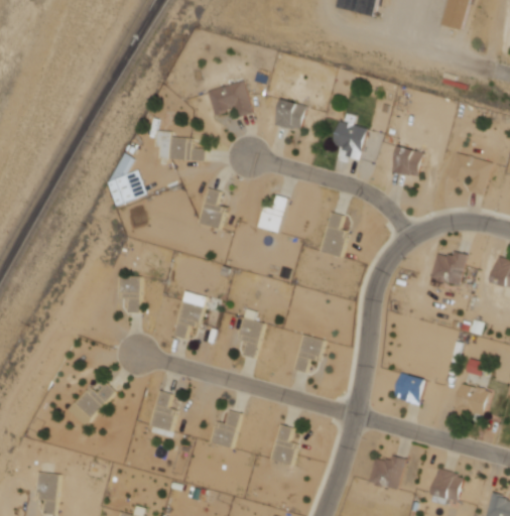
[(336,0),(375,0),(372,15),(335,6),(336,0)]
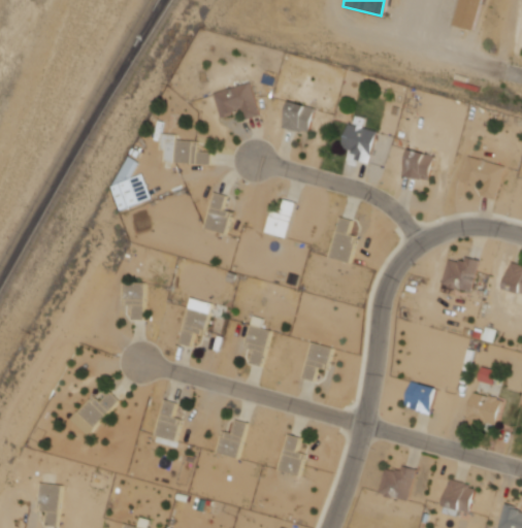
[(457,0),(479,0),(470,30),(451,25),(457,0)]
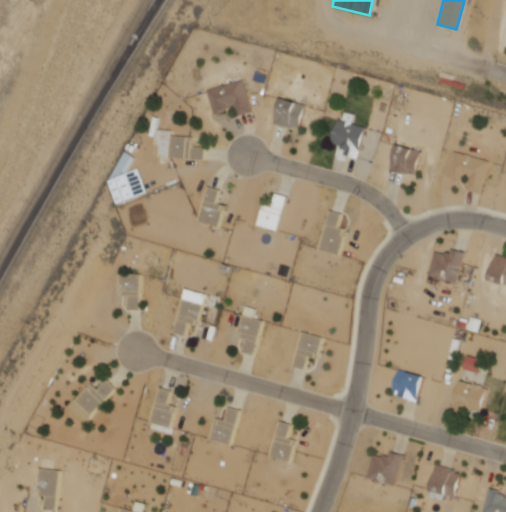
[(211,117),(221,115),(220,111),(227,109),(226,105),(235,103),(238,113),(245,111),(237,82),(204,90),(211,117)]
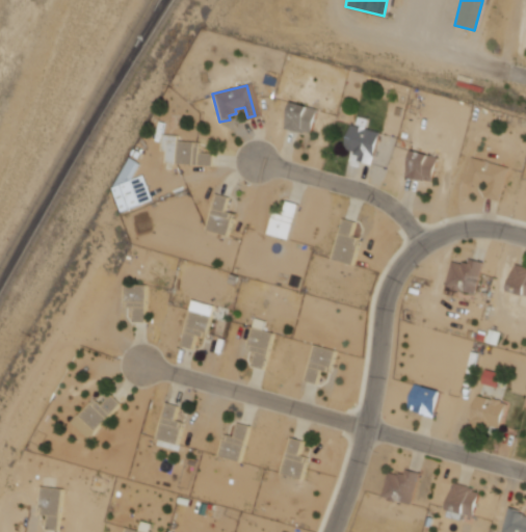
[(289,102),(314,109),(308,132),(301,130),(300,134),(282,128),(289,102)]
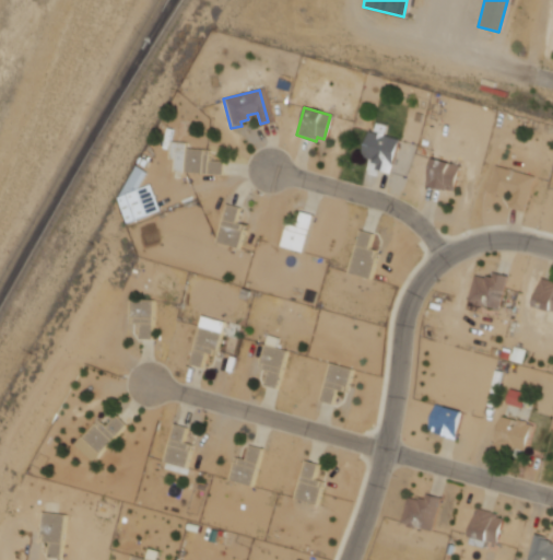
[(366,130),(373,131),(375,124),(385,126),(383,135),(398,139),(388,173),(373,168),(374,164),(367,163),(368,160),(359,156),(366,130)]
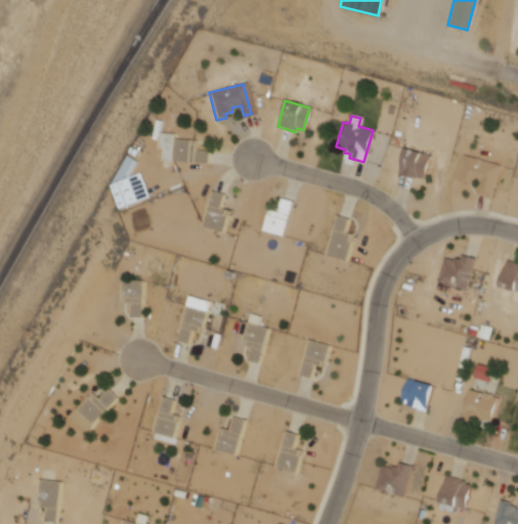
[(157,132),(172,134),(172,138),(189,140),(189,143),(192,144),(192,149),(208,150),(207,165),(160,160),(161,148),(155,148),(157,140),(157,132)]
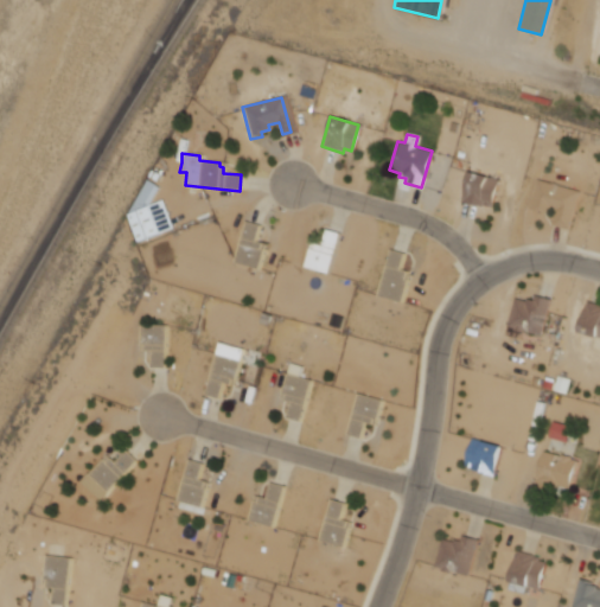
[(468,172),(496,180),(487,205),(483,204),(482,208),(460,202),(468,172)]
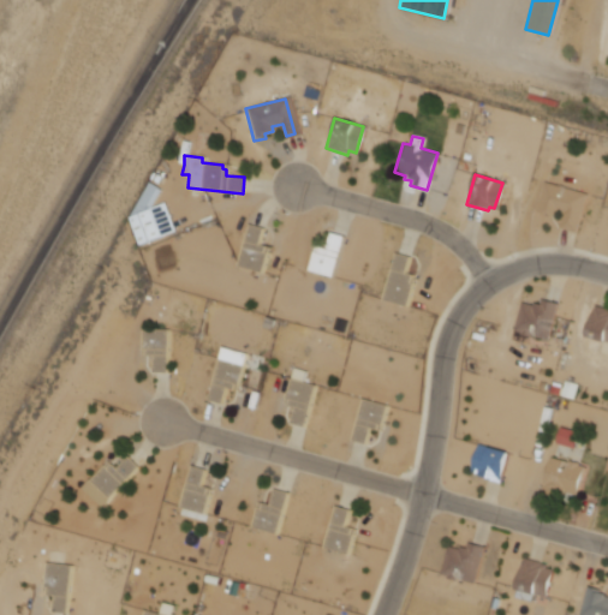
[(542,184),(584,195),(573,234),(555,230),(560,212),(554,210),(553,214),(535,209),(542,184)]
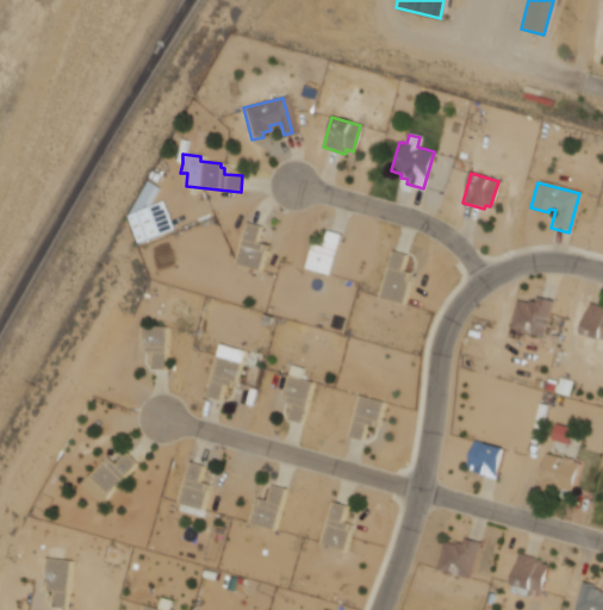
[(154,236),(144,207),(122,215),(131,243),(154,236)]
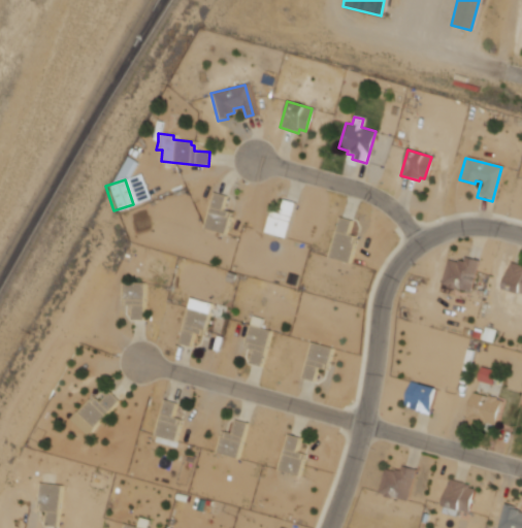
[(202,228),(224,233),(229,217),(226,216),(228,211),(222,209),(225,196),(213,193),(202,228)]
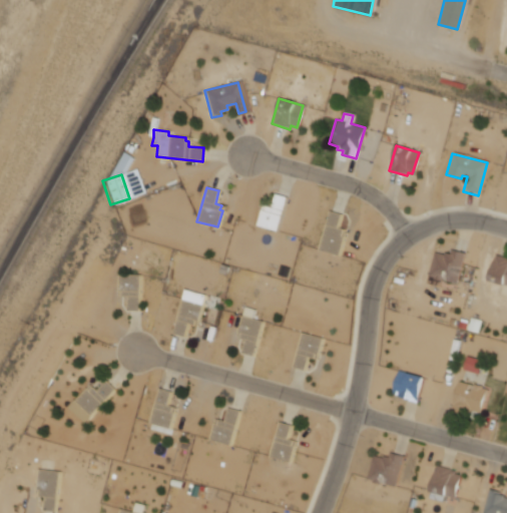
[(276,230),(257,225),(260,209),(262,210),(263,206),(270,207),(273,194),(284,196),(276,230)]
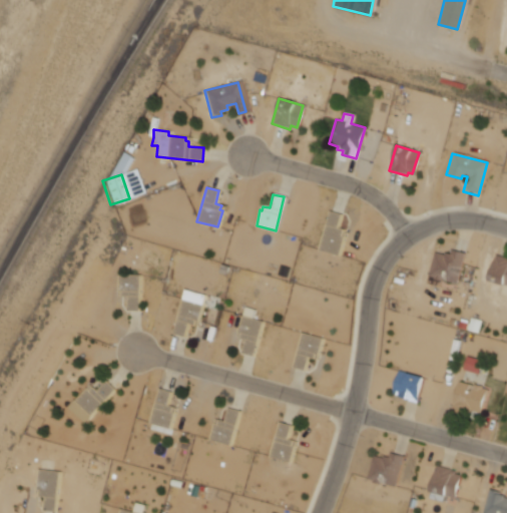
[(318,249),(339,255),(344,235),(341,234),(342,229),(337,227),(340,215),(328,211),(318,249)]
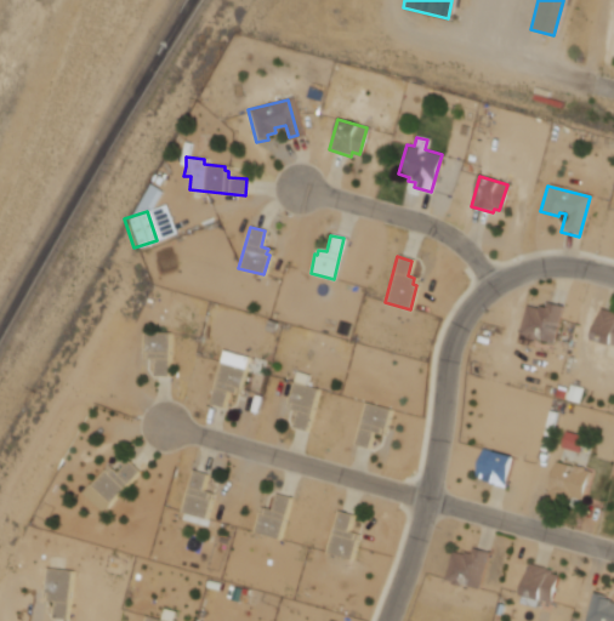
[(517,334),(523,336),(523,339),(532,341),(533,337),(549,342),(560,307),(545,302),(544,307),(536,305),(535,309),(526,306),(517,334)]
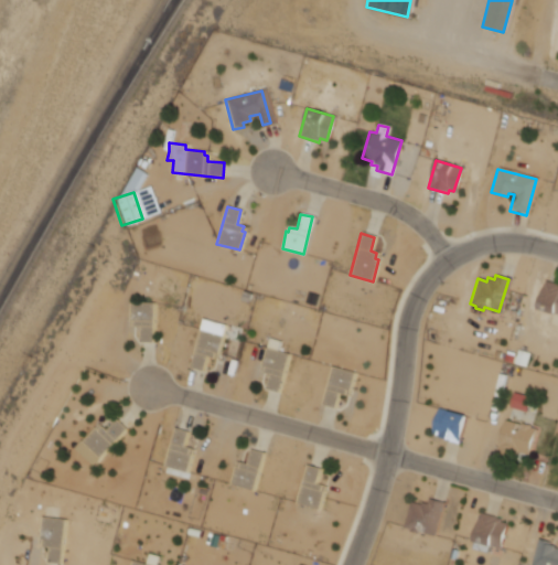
[(543,279),(557,283),(557,326),(548,323),(550,315),(534,309),(543,279)]
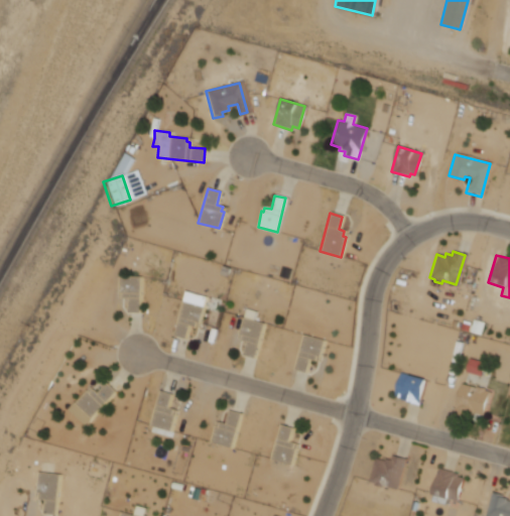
[(118,276),(139,276),(137,312),(126,311),(127,298),(122,297),(122,292),(117,292),(118,276)]
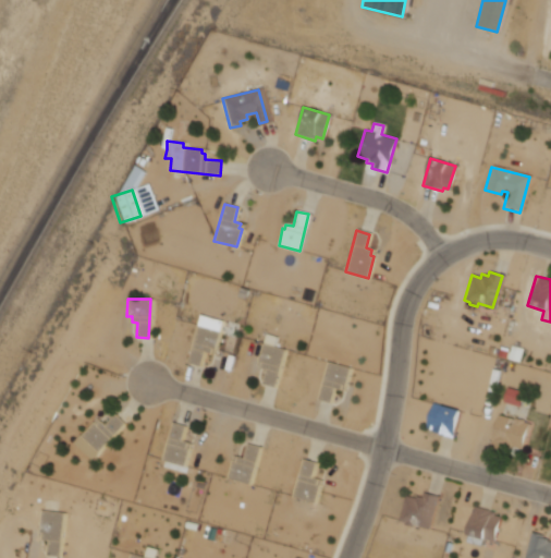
[(200,314),(222,320),(215,349),(212,348),(210,352),(204,350),(199,365),(186,362),(200,314)]
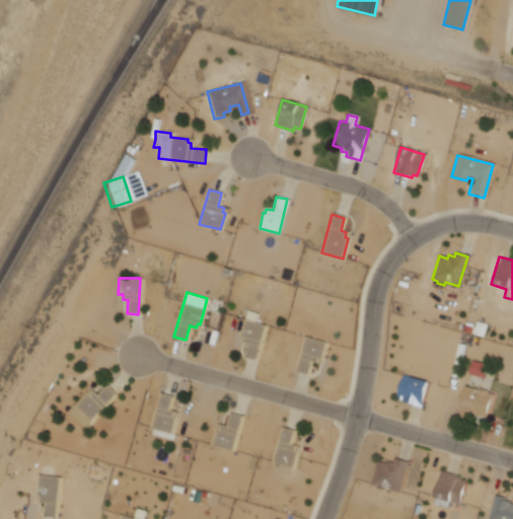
[(245,310),(255,313),(252,321),(265,325),(254,359),(244,356),(248,344),(241,342),(242,337),(238,336),(245,310)]
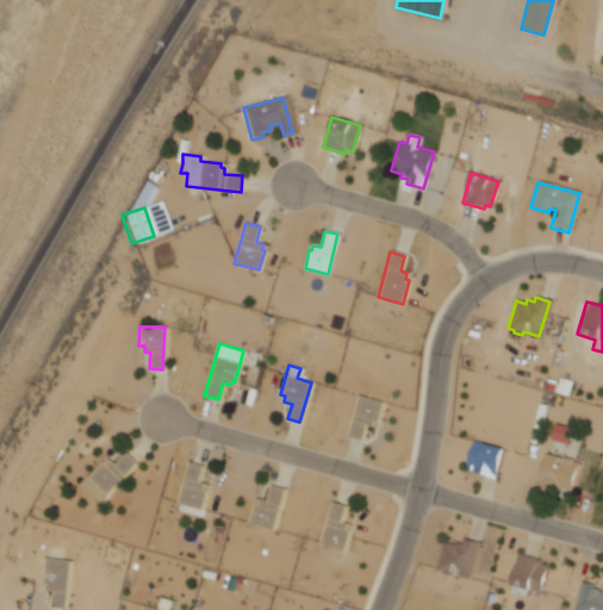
[(359,396),(383,403),(378,421),(374,421),(373,425),(366,423),(361,440),(347,435),(359,396)]
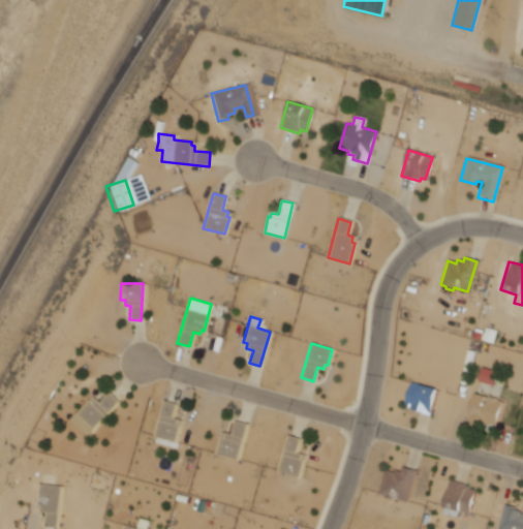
[(474,380),(491,384),(494,372),(478,368),(474,380)]
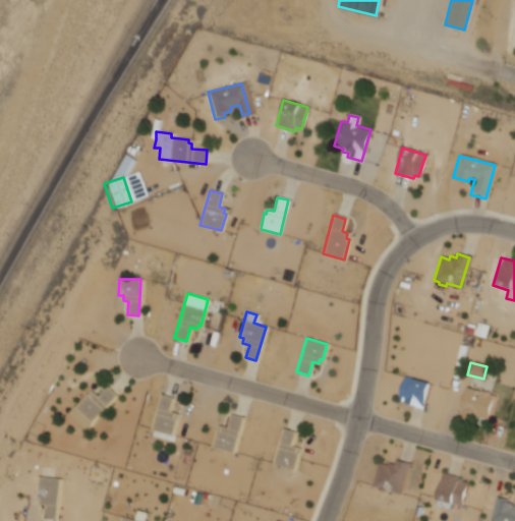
[(403,377),(428,384),(422,405),(420,405),(420,407),(403,403),(404,400),(397,398),(403,377)]
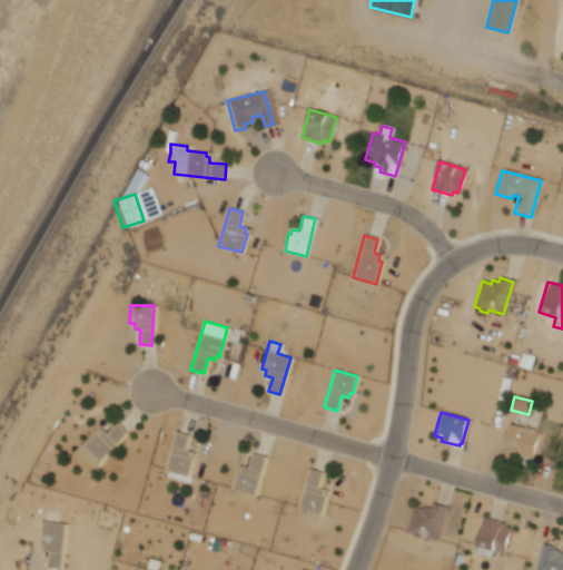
[(506,424),(523,429),(524,426),(533,429),(532,432),(539,433),(531,459),(521,455),(520,459),(514,458),(513,462),(497,458),(506,424)]
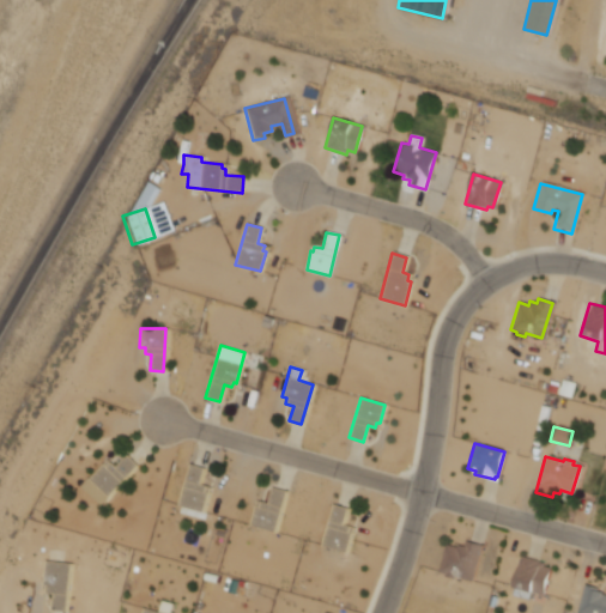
[(74,487),(96,507),(134,465),(126,457),(115,469),(108,463),(104,467),(101,465),(88,479),(84,477),(74,487)]
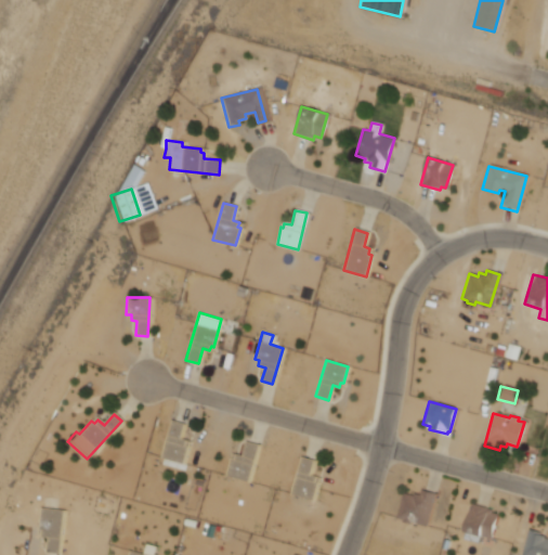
[(160,456),(182,463),(187,446),(184,444),(186,439),(180,438),(184,424),(170,420),(160,456)]
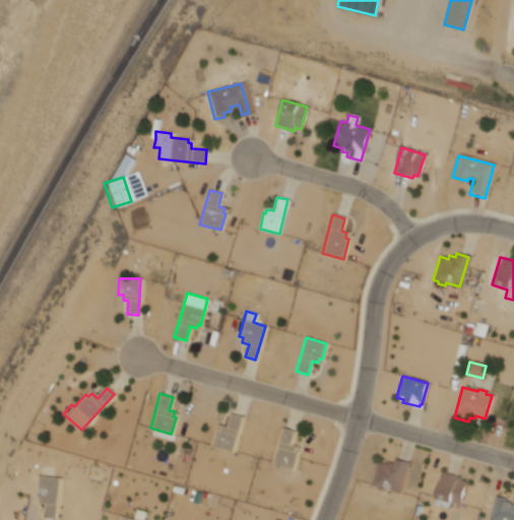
[(234,450),(213,445),(216,429),(218,430),(220,426),(227,427),(230,413),(242,415),(234,450)]
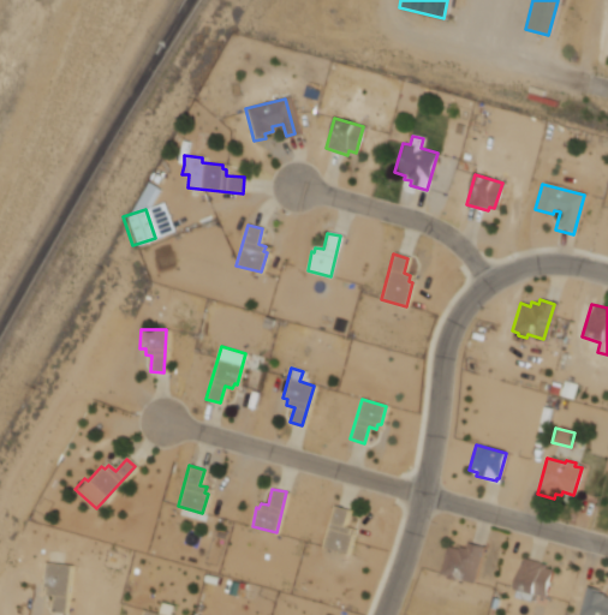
[(321,547),(345,554),(351,535),(347,533),(350,527),(343,526),(347,511),(332,506),(321,547)]
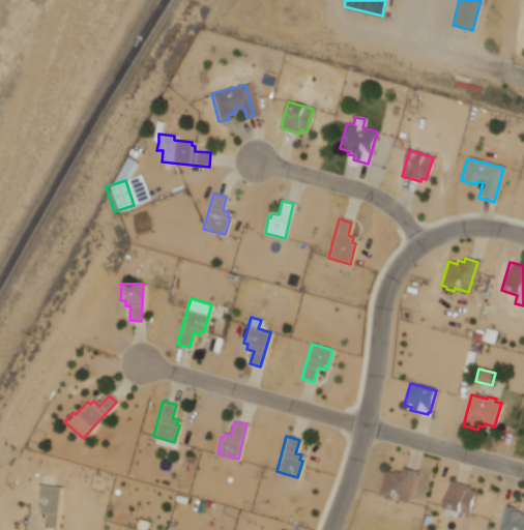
[(378,494),(383,496),(382,498),(390,500),(391,497),(405,501),(413,471),(401,467),(400,471),(394,469),(393,473),(384,470),(378,494)]
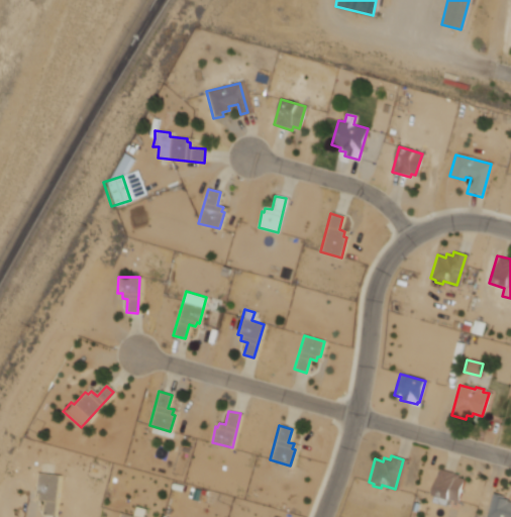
[(429,503),(444,506),(446,499),(456,501),(462,479),(454,478),(455,475),(451,474),(451,473),(437,469),(429,503)]
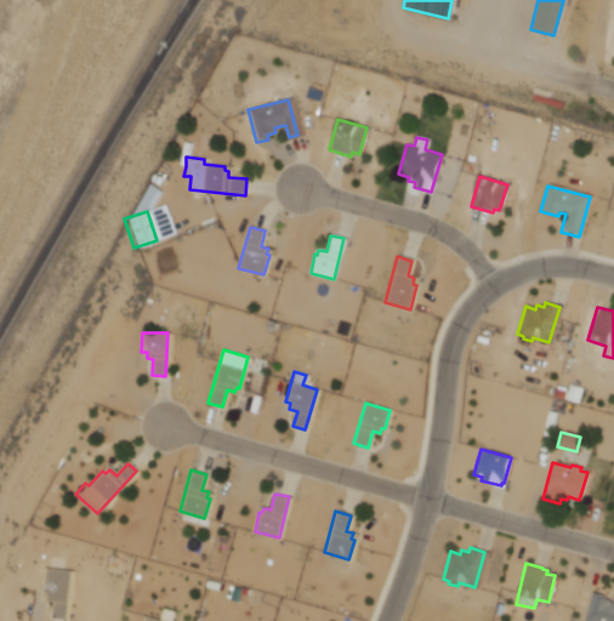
[(45,569),(69,571),(64,620),(50,617),(51,603),(45,602),(46,592),(43,592),(45,569)]
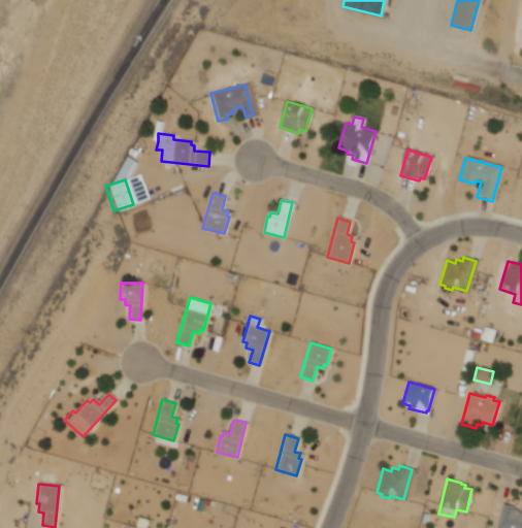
[(493,527),(501,502),(513,506),(512,508),(518,510),(518,512),(521,513),(521,527),(493,527)]
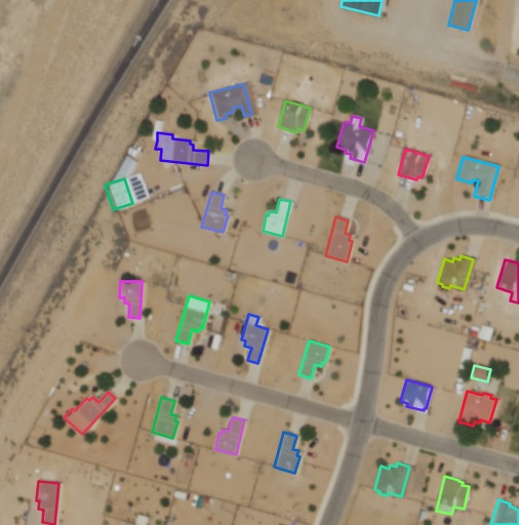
[(122,524),(123,522),(133,524),(136,514),(147,517),(144,524),(122,524)]
